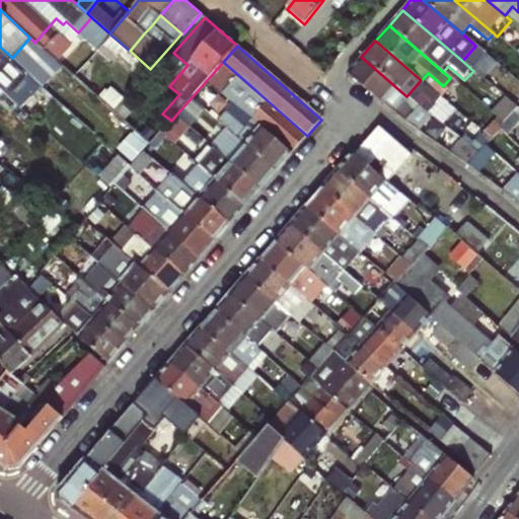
[(0,68),(10,56),(0,47),(0,68)]
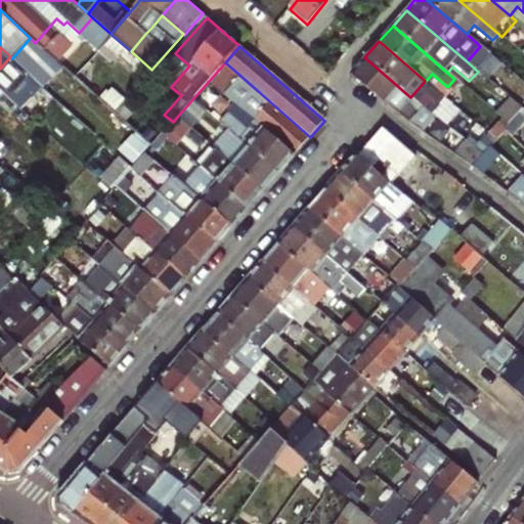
[(424,108),(410,97),(364,57),(350,75),(409,124),(424,108)]
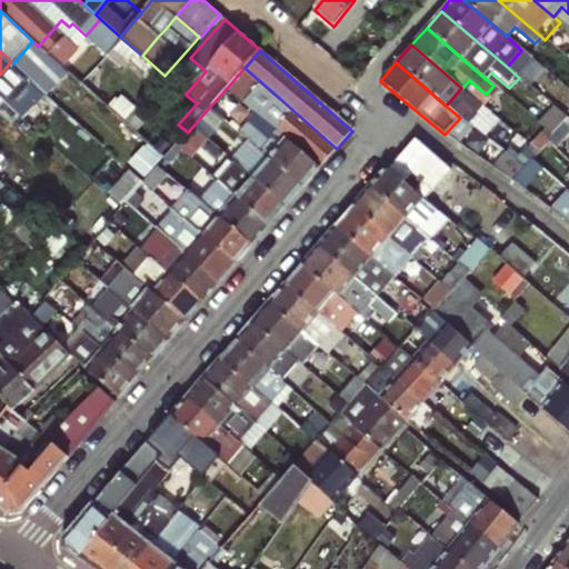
[(493,86),(503,95),(509,88),(491,72),(486,79),(493,86)]
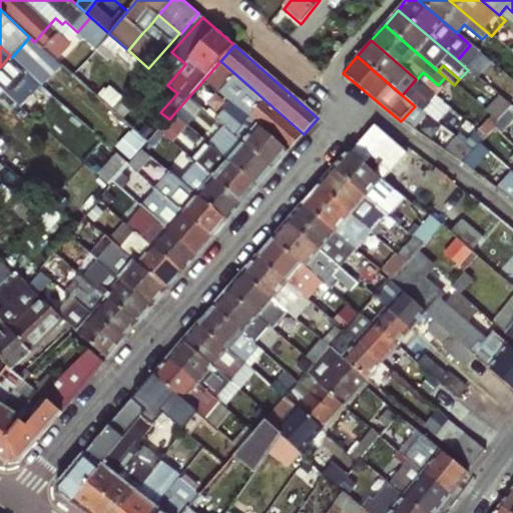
[(512,103),(512,85),(503,95),(512,104),(512,103)]
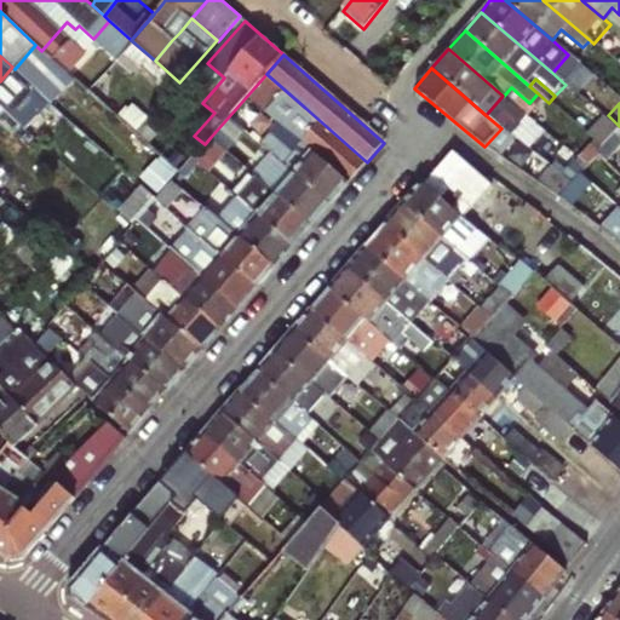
[(300,142),(348,184),(367,162),(305,108),(286,130),(300,142)]
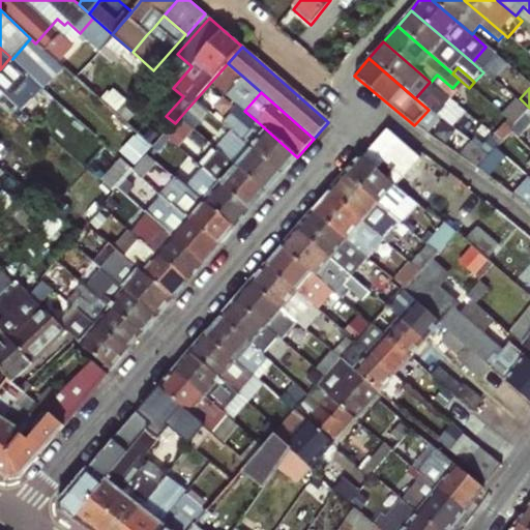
[(433,114),(429,110),(414,125),(419,129),(433,114)]
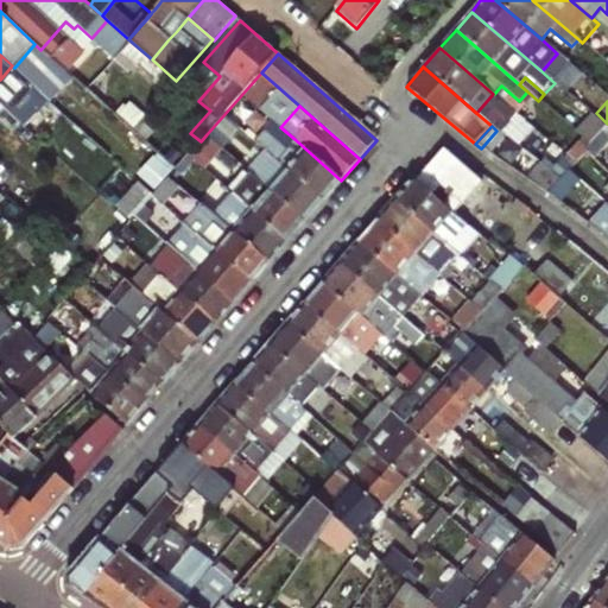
[(207,134),(201,141),(188,156),(203,170),(222,149),(207,134)]
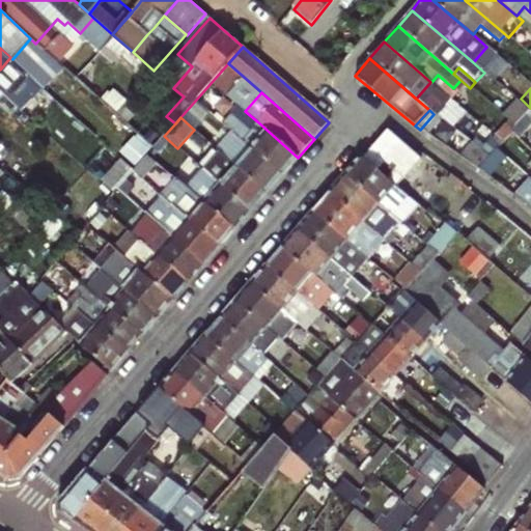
[(282,176),(298,158),(257,121),(241,140),(282,176)]
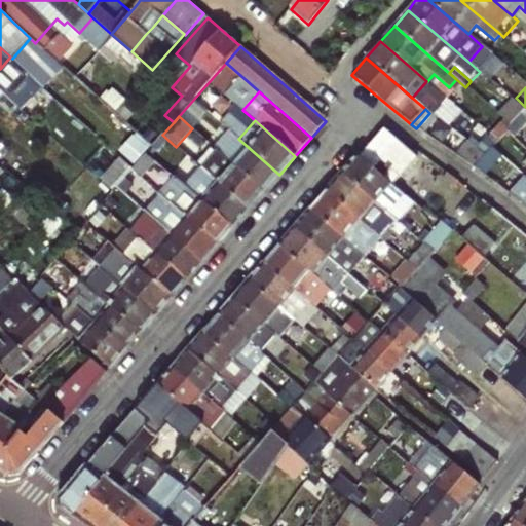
[(279,175),(238,139),(222,123),(207,141),(218,151),(264,192),(279,175)]
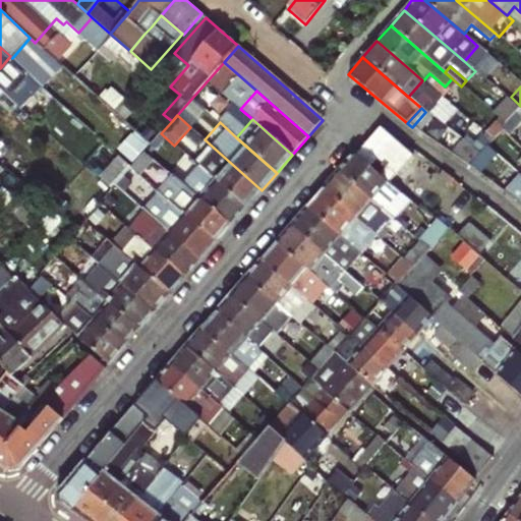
[(469,166),(477,157),(461,142),(451,155),(468,167),(469,166)]
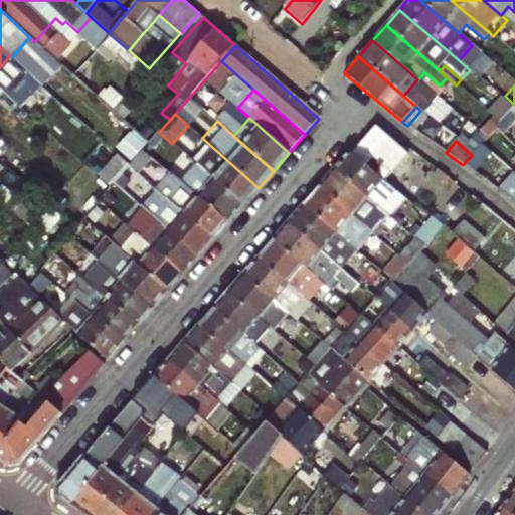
[(491,166),(508,183),(514,175),(514,172),(483,141),(472,155),(464,164),(481,177),(491,166)]
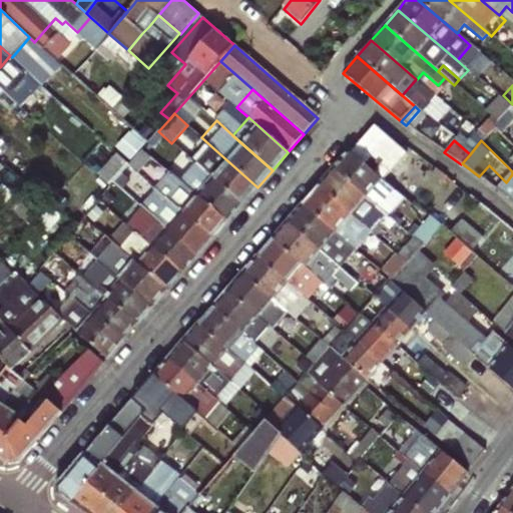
[(241,205),(258,187),(212,147),(196,165),(203,171),(241,205)]
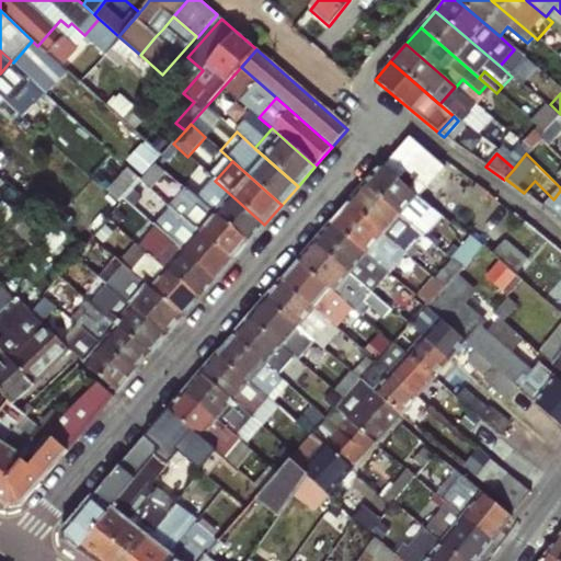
[(381,164),(365,183),(416,229),(434,207),(381,164)]
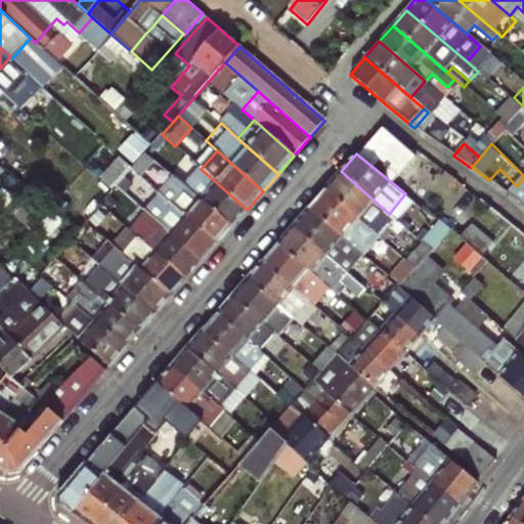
[(325,189),(382,238),(391,227),(401,236),(406,229),(389,214),(341,171),(325,189)]
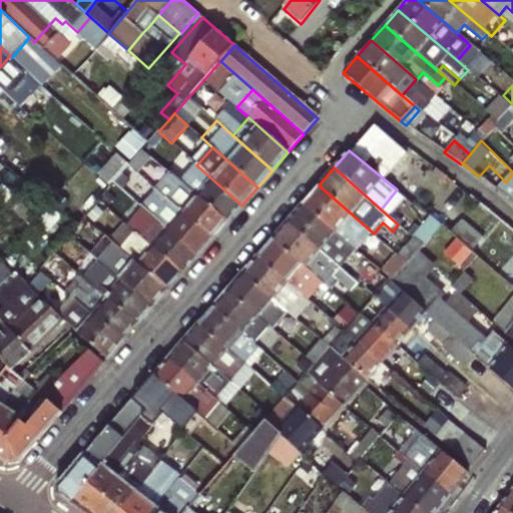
[(241,205),(203,171),(196,180),(185,171),(178,179),(226,222),(241,205)]
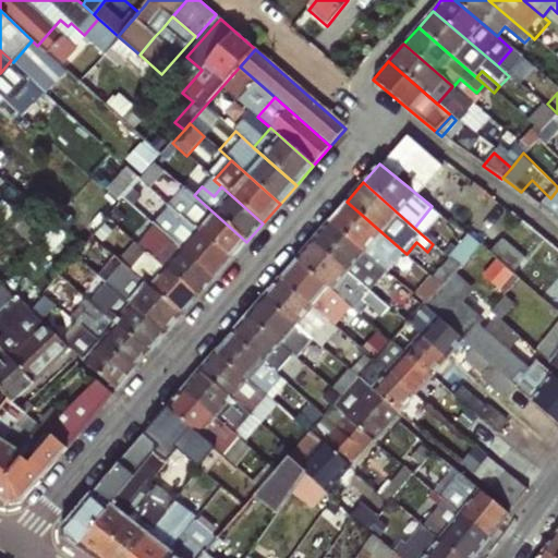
[(230,261),(246,242),(194,195),(185,187),(178,196),(189,206),(180,216),(230,261)]
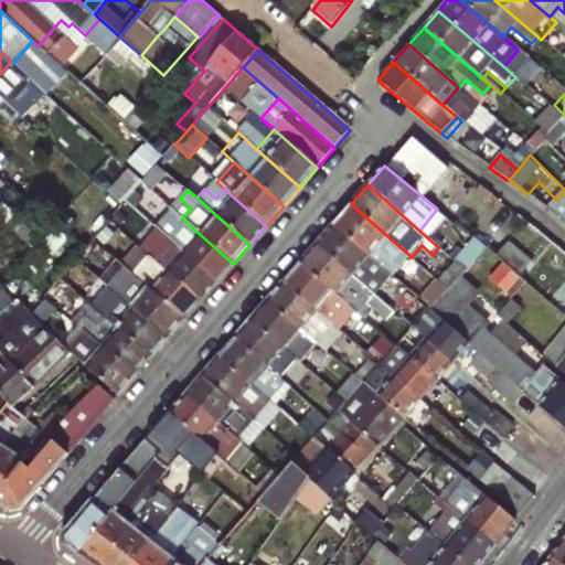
[(558,216),(564,209),(564,192),(557,201),(548,210),(558,216)]
